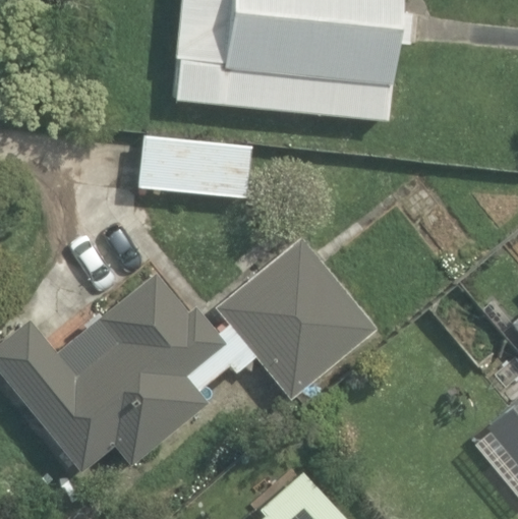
[(185,0),(176,101),(389,120),(399,0),(185,0)]
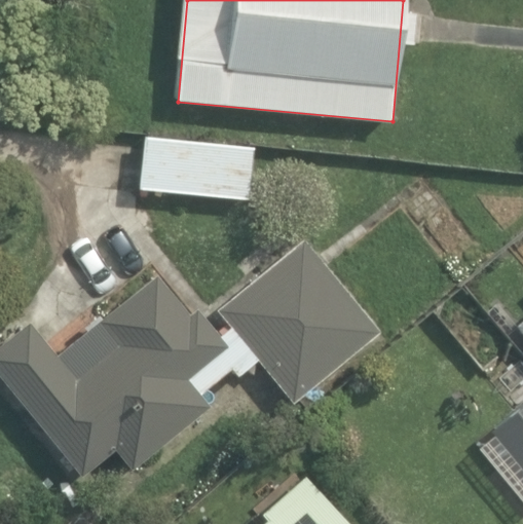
[(253,142),(140,138),(138,192),(251,195),(253,142)]
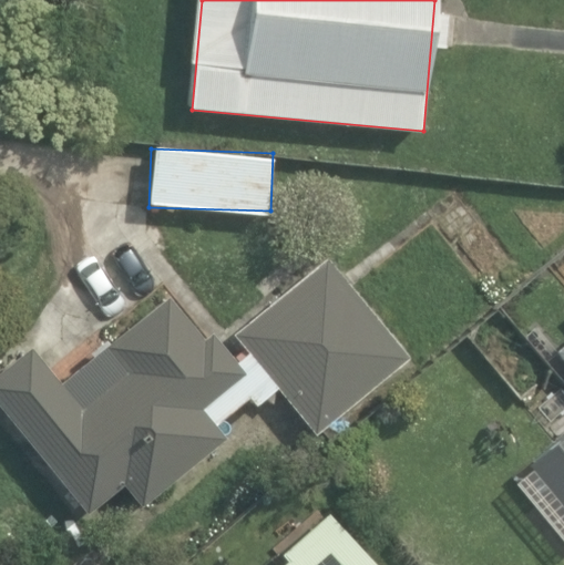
[(235,335),(280,388),(320,437),(406,366),(319,263),(235,335)]
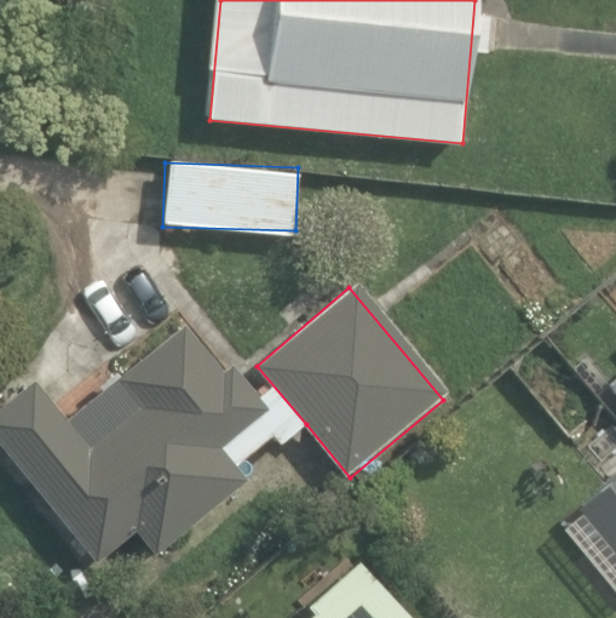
[(306,424),(257,366),(232,385),(179,321),(68,415),(40,382),(0,416),(0,452),(91,561),(128,531),(157,566),(248,490),(225,463),(262,433),(276,450),(306,424)]
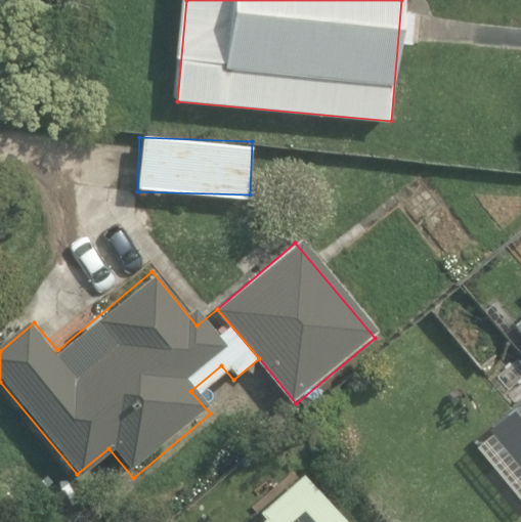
[(520,294),(497,315),(520,341),(520,294)]
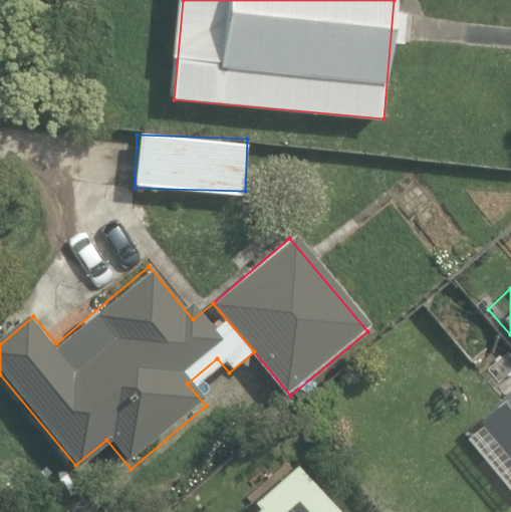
[(510,401),(476,432),(510,471),(510,401)]
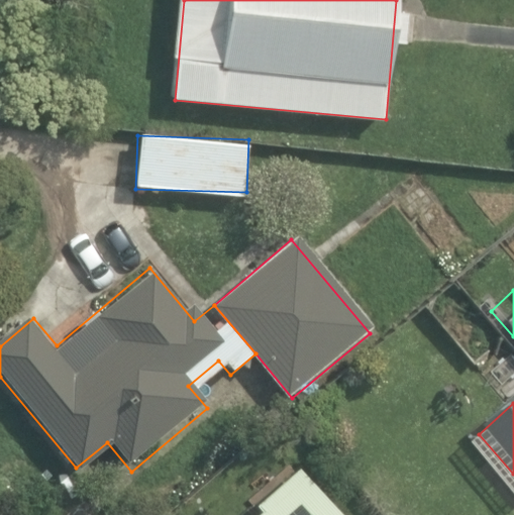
[(333,514),(299,476),(252,514),(333,514)]
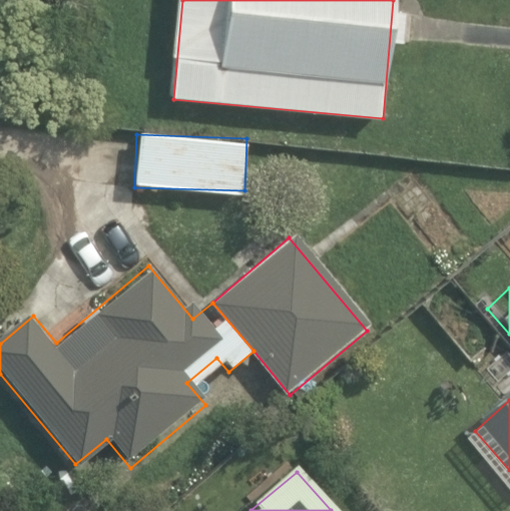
All buildings are outlined.
